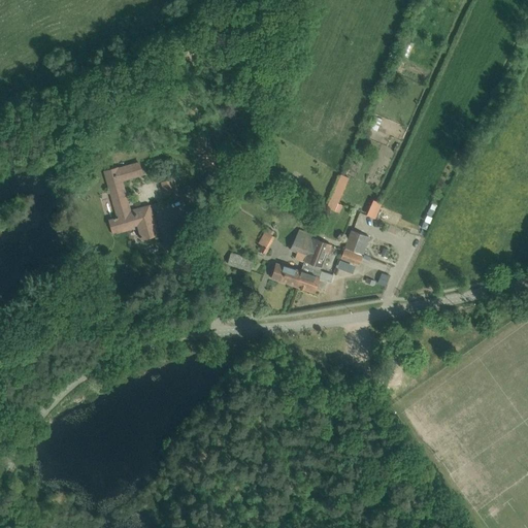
[(375,119),(371,127),(376,130),(381,121),(375,119)]
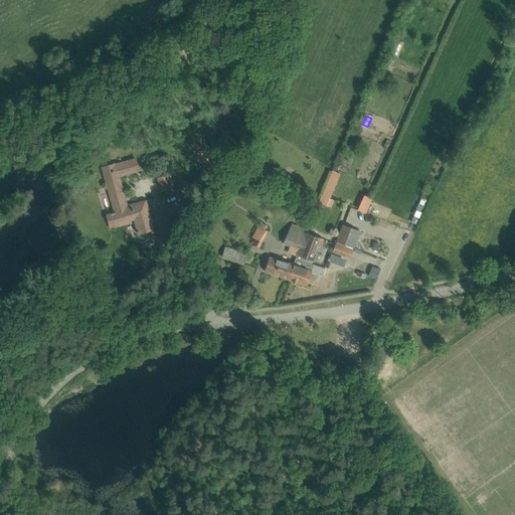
[(107,217),(110,227),(128,222),(127,220),(134,218),(137,227),(136,227),(137,233),(153,228),(148,229),(144,214),(149,213),(146,201),(136,203),(127,206),(124,195),(126,194),(124,186),(122,187),(119,176),(139,170),(136,159),(116,164),(115,164),(103,167),(115,211),(111,212),(112,213),(107,214),(107,217)]
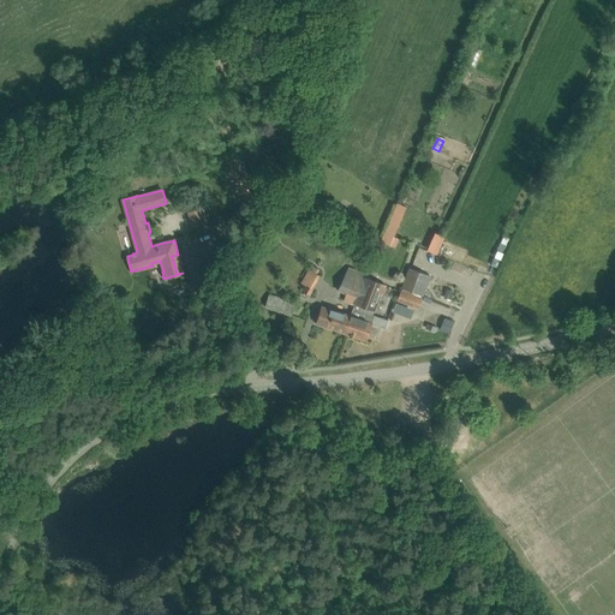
[(206,224),(207,224),(203,209),(189,213),(195,234),(207,232),(206,224)]
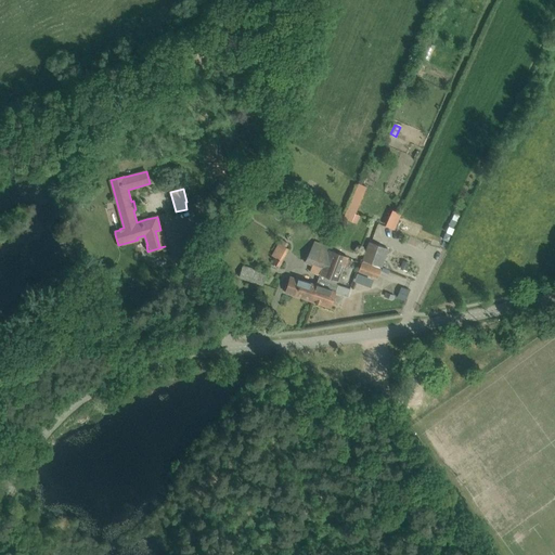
[(347,211),(356,216),(360,204),(351,199),(347,211)]
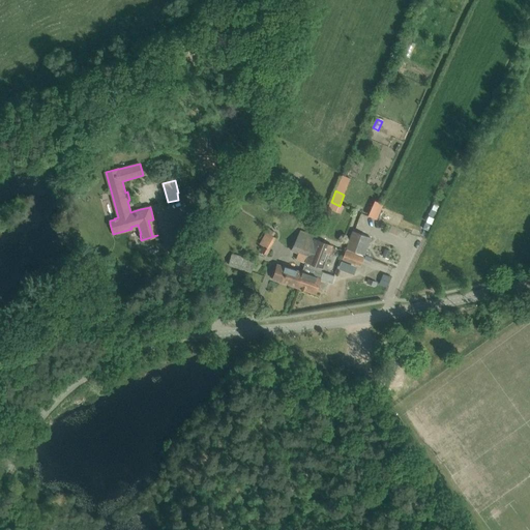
[(347,248),(363,255),(370,237),(353,231),(347,248)]
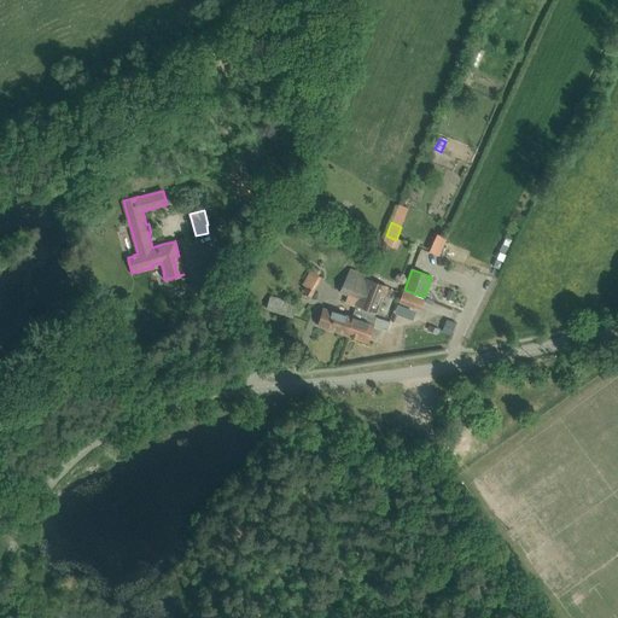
[(314,290),(321,279),(309,272),(301,285),(307,289),(303,293),(312,298),(315,291),(314,290)]
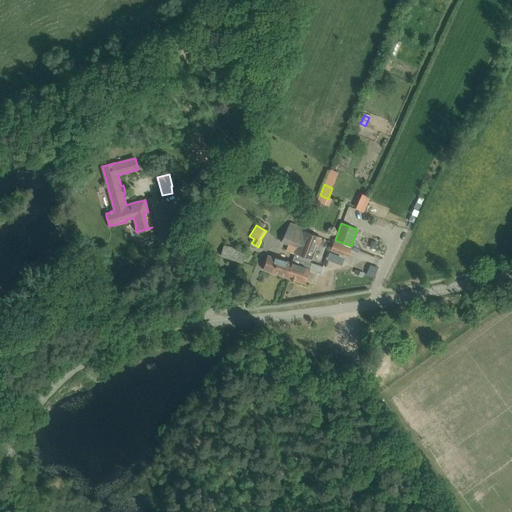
[(297,248),(294,255),(306,259),(307,257),(311,259),(317,245),(318,245),(321,238),(304,231),(300,238),(297,246),(297,248)]
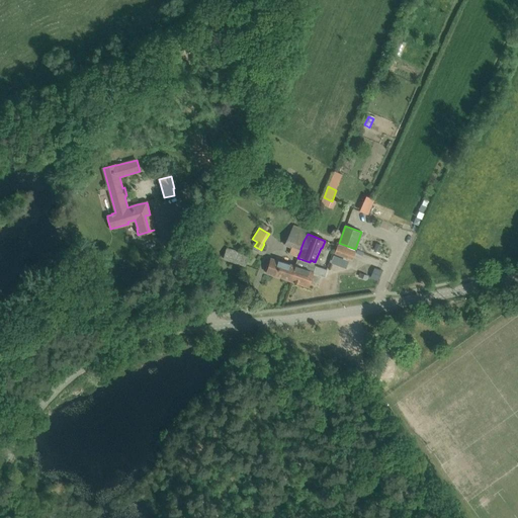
[(289,236),(285,245),(300,251),(300,249),(304,241),(289,236)]
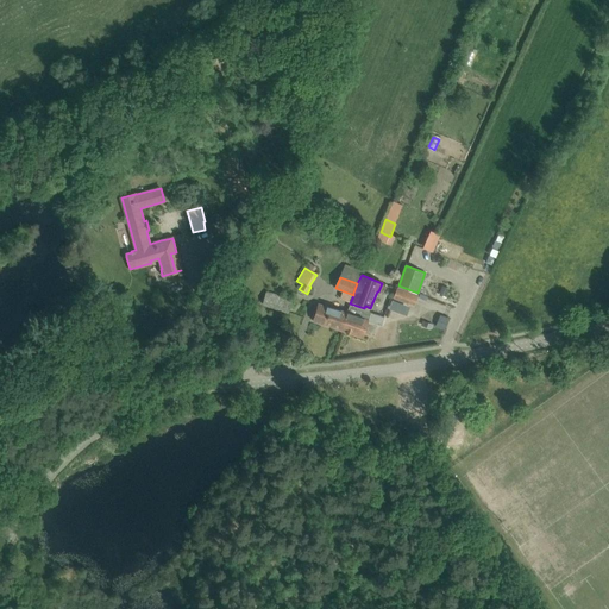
[(441,287),(439,296),(446,299),(449,289),(441,287)]
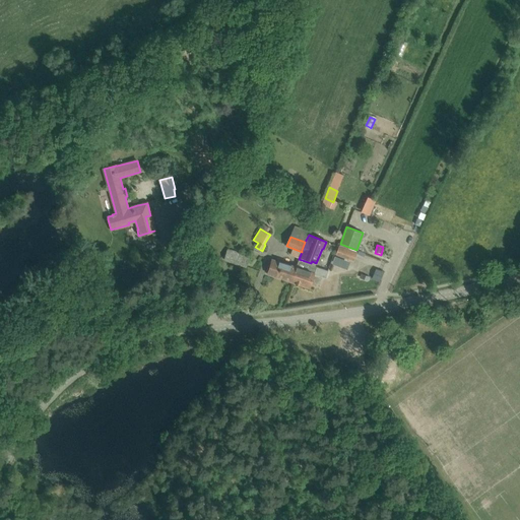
[(336,254),(352,260),(355,252),(339,246),(336,254)]
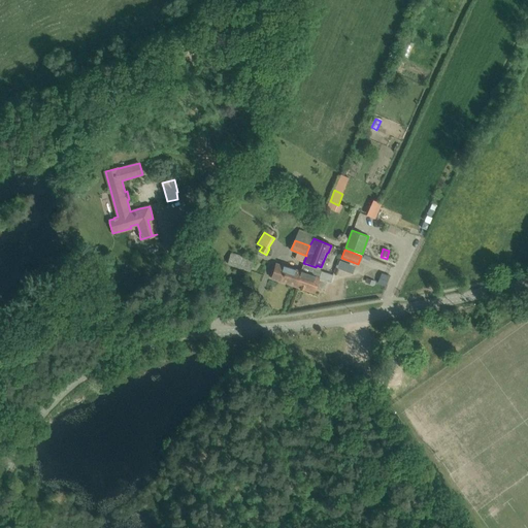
[(250,271),(253,261),(230,254),(227,263),(250,271)]
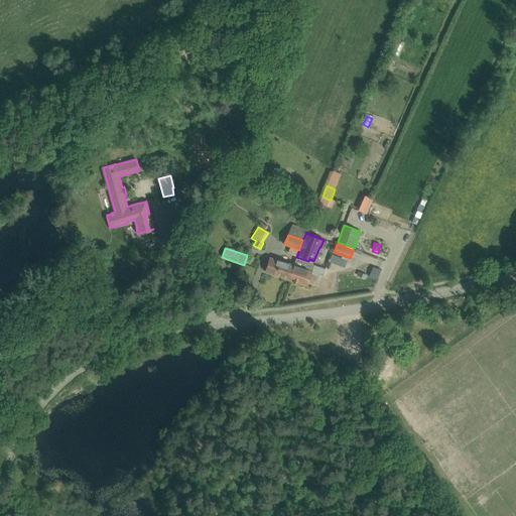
[(270,257),(265,271),(280,276),(280,277),(289,280),(294,265),(270,257)]
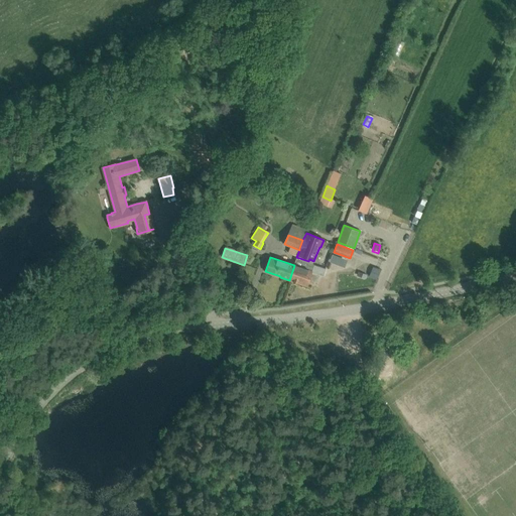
[(294,265),(289,280),(306,286),(311,271),(313,265),(308,263),(308,261),(296,257),(294,265)]
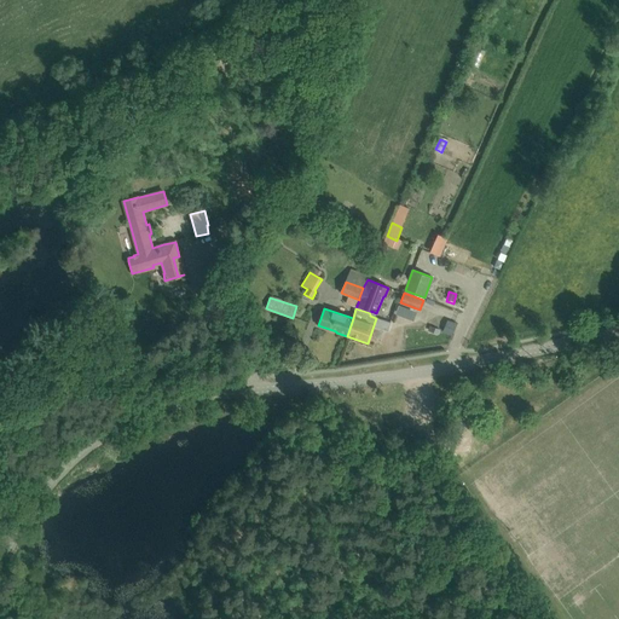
[(376,318),(374,325),(387,330),(391,322),(376,318)]
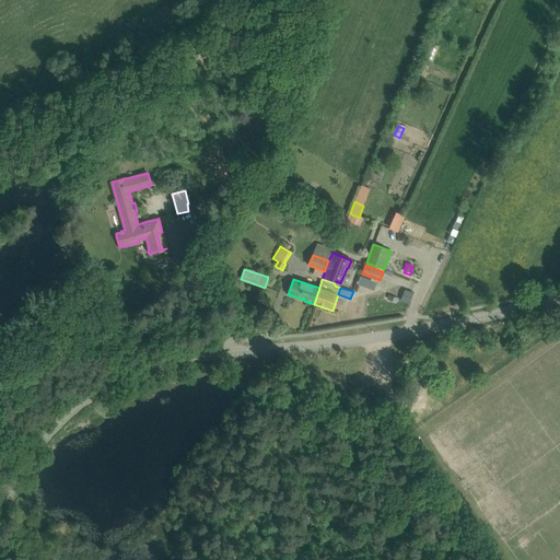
[(405,290),(400,300),(408,303),(412,293),(405,290)]
